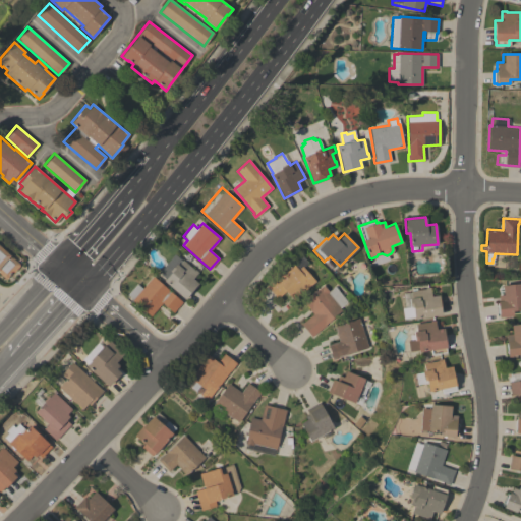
[(0,246),(10,255),(9,255),(16,262),(1,278),(0,277),(0,246)]
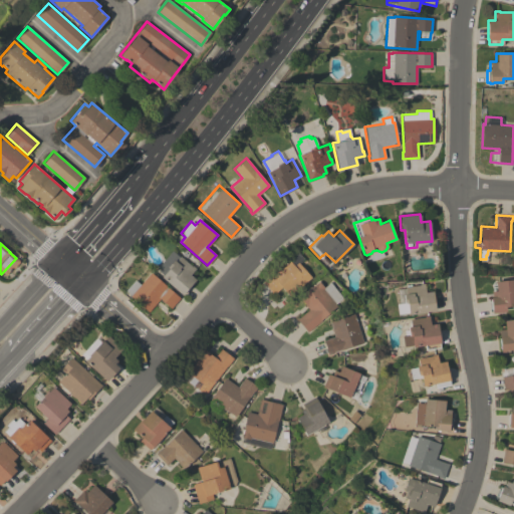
[(179,257),(180,256),(192,266),(193,266),(196,268),(190,274),(196,279),(182,295),(162,276),(163,274),(158,270),(160,268),(157,267),(172,250),(179,257)]
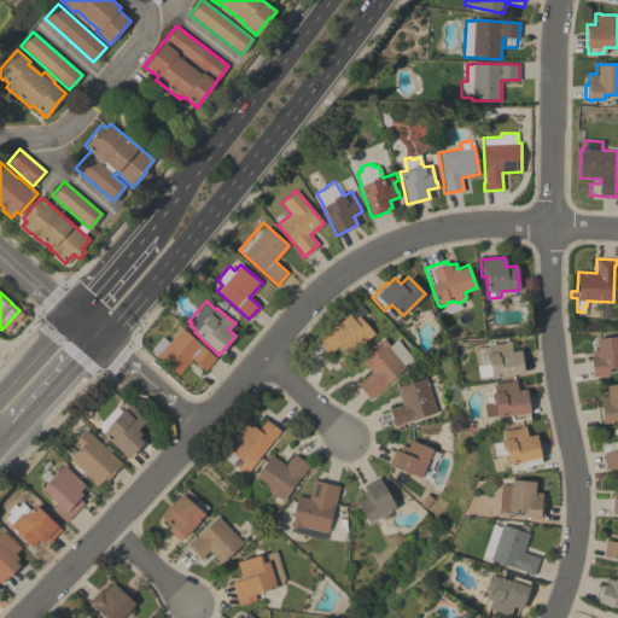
[(374,333),(348,356),(339,345),(328,354),(330,355),(327,357),(326,355),(327,353),(316,339),(325,332),(342,318),(337,312),(340,308),(345,313),(357,303),(365,312),(360,316),(374,333)]
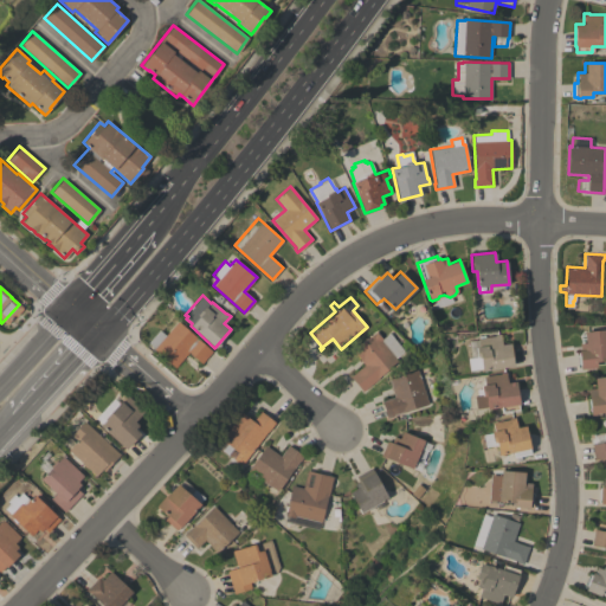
[(200,362),(188,352),(174,367),(154,348),(148,342),(159,329),(165,335),(178,321),(212,350),(200,362)]
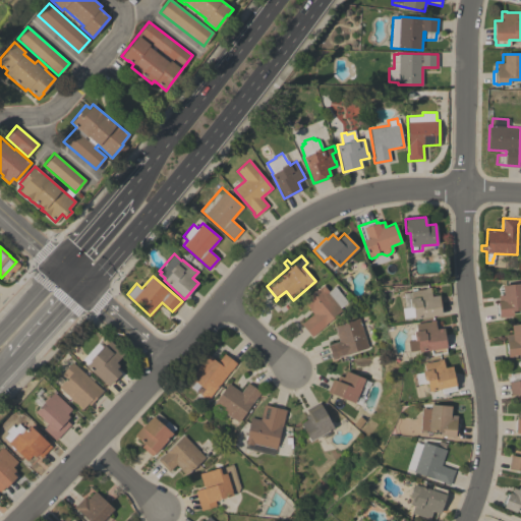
[(520,309),(512,310),(513,315),(499,317),(499,315),(496,315),(495,303),(498,303),(497,300),(498,300),(498,295),(503,294),(502,285),(520,283),(520,309)]
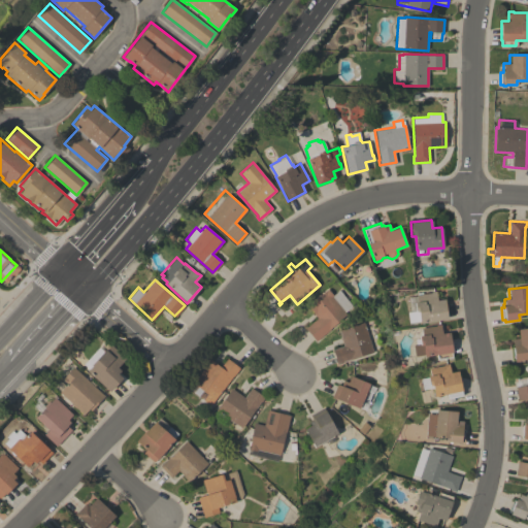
[(352,305),(343,311),(347,315),(329,328),(329,329),(316,340),(305,328),(317,318),(306,304),(318,296),(326,290),(325,290),(327,288),(332,295),(339,290),(352,305)]
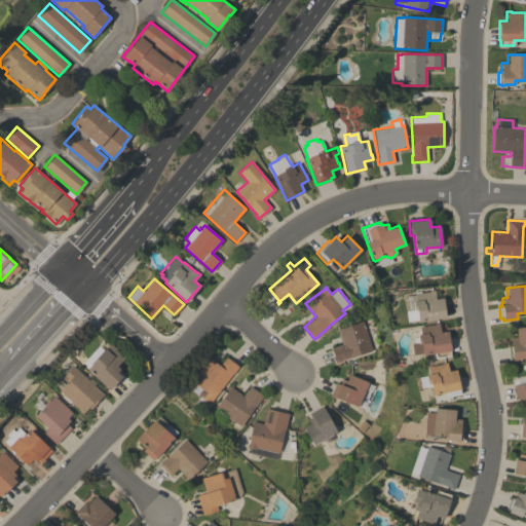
[(407,302),(406,302),(405,295),(429,292),(429,291),(434,290),(436,299),(443,298),(446,317),(418,322),(417,321),(407,322),(406,310),(408,310),(407,302)]
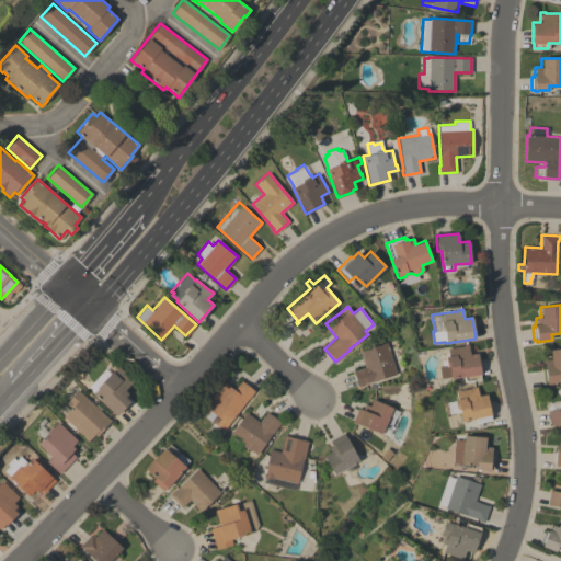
[(396,374),(363,385),(364,386),(358,387),(353,371),(365,367),(359,351),(386,342),(396,374)]
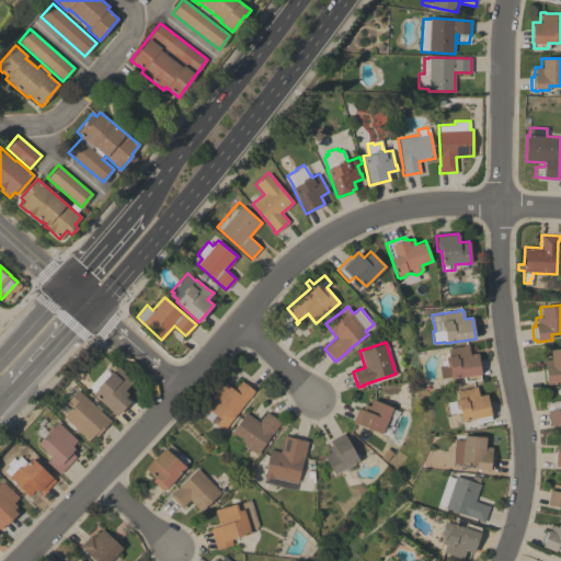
[(441,358),(438,358),(438,352),(447,350),(447,348),(462,346),(462,345),(468,344),(469,354),(478,353),(480,374),(479,374),(480,379),(465,381),(464,376),(450,378),(450,377),(441,378),(438,366),(442,366),(441,358)]
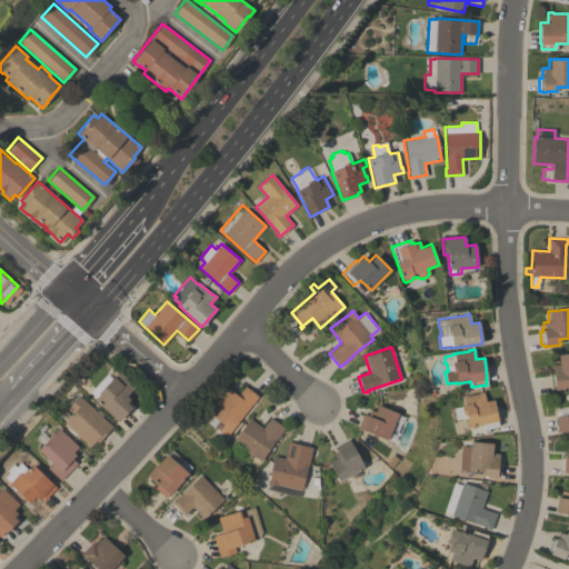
[(568,381),(568,382),(568,387),(559,388),(560,389),(555,389),(555,388),(551,388),(550,375),(552,373),(551,365),(559,365),(558,355),(568,353),(568,381)]
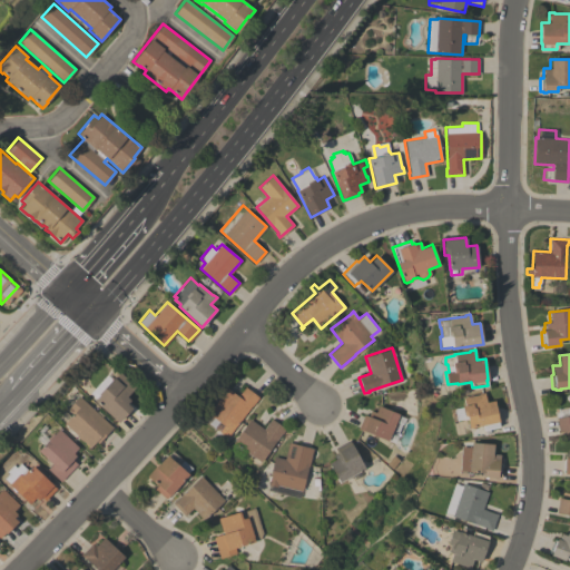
[(89,393),(107,374),(111,379),(114,376),(114,377),(119,372),(135,386),(126,396),(129,400),(127,403),(131,408),(118,422),(94,400),(95,399),(89,393)]
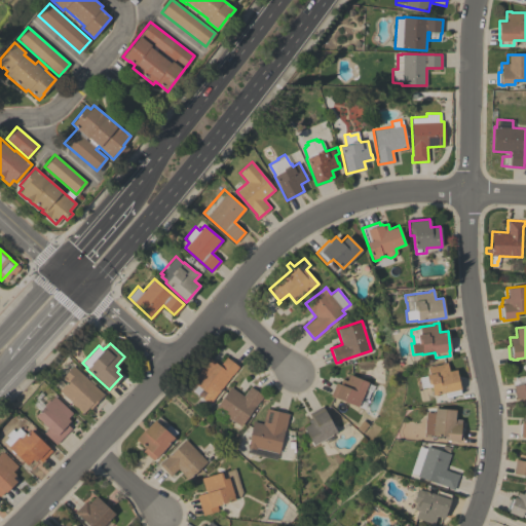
[(191,381),(209,358),(219,366),(226,357),(238,367),(232,374),(209,404),(200,398),(205,391),(191,381)]
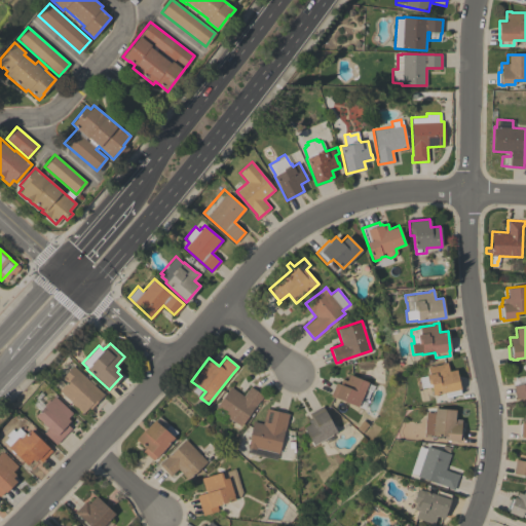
[(420,388),(418,378),(426,376),(426,374),(428,374),(427,367),(442,364),(442,363),(446,362),(448,371),(455,369),(460,388),(459,389),(460,393),(446,397),(445,392),(433,395),(430,386),(420,388)]
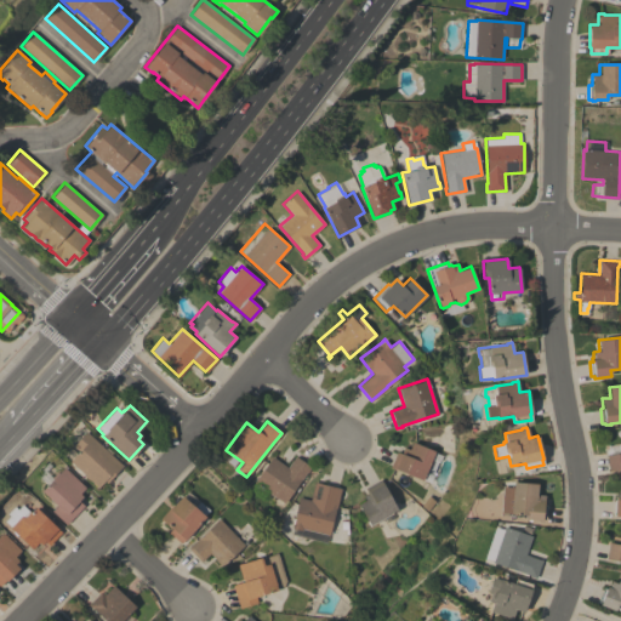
[(123,466),(106,483),(103,480),(97,488),(69,461),(72,459),(68,456),(73,451),(75,454),(79,451),(73,445),(85,431),(123,466)]
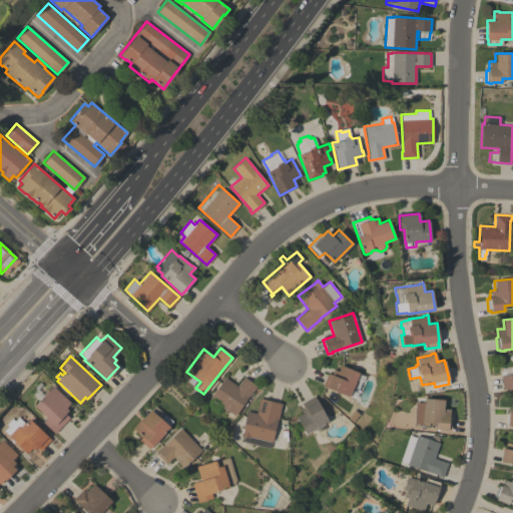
[(359,372),(359,374),(365,376),(362,382),(361,382),(357,392),(358,393),(356,398),(349,396),(322,386),(327,373),(332,374),(334,369),(338,371),(341,365),(359,372)]
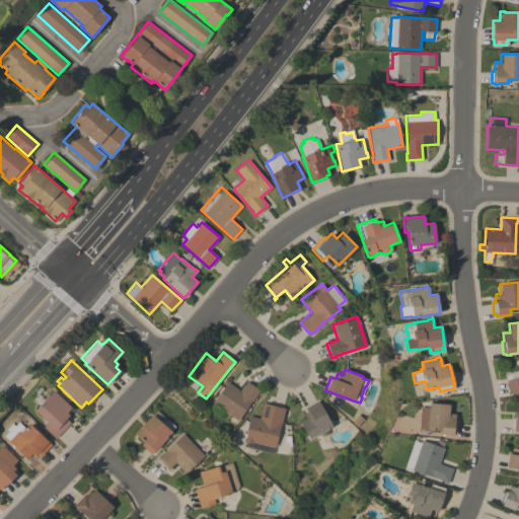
[(518,391),(508,393),(507,379),(518,378),(518,391)]
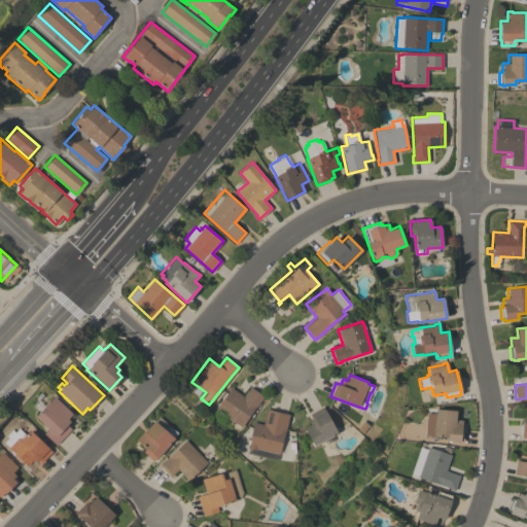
[(223,424),(212,416),(216,410),(215,409),(231,387),(244,396),(250,387),(264,395),(260,400),(259,400),(254,408),(241,427),(227,418),(223,424)]
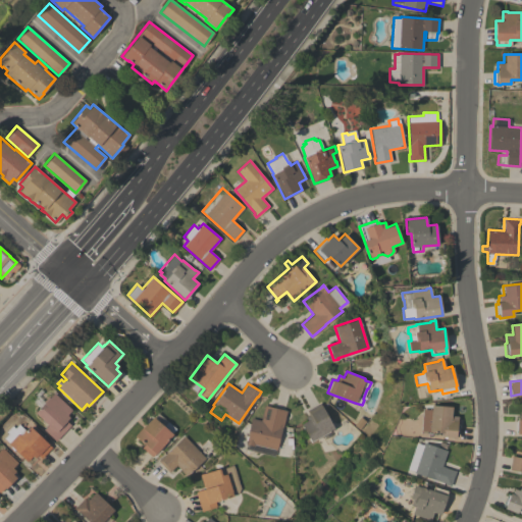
[(33,401),(37,397),(35,395),(40,388),(43,392),(38,397),(44,403),(45,402),(44,401),(47,397),(49,398),(53,393),(71,410),(66,414),(69,417),(65,420),(70,425),(55,440),(44,429),(48,425),(35,413),(40,408),(33,401)]
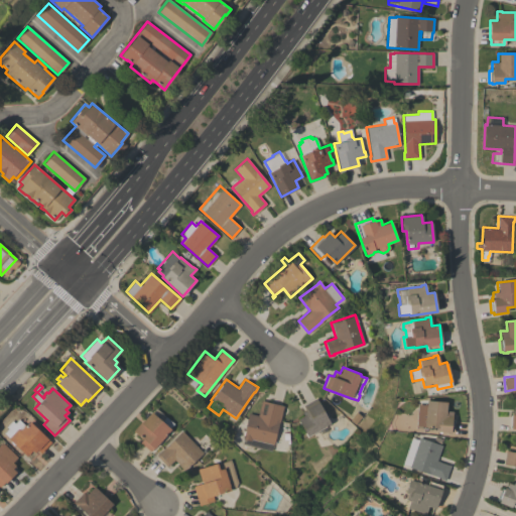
[(330,423),(318,429),(319,430),(312,434),(312,433),(306,436),(297,419),(303,415),(301,411),(305,408),(303,405),(315,398),(330,423)]
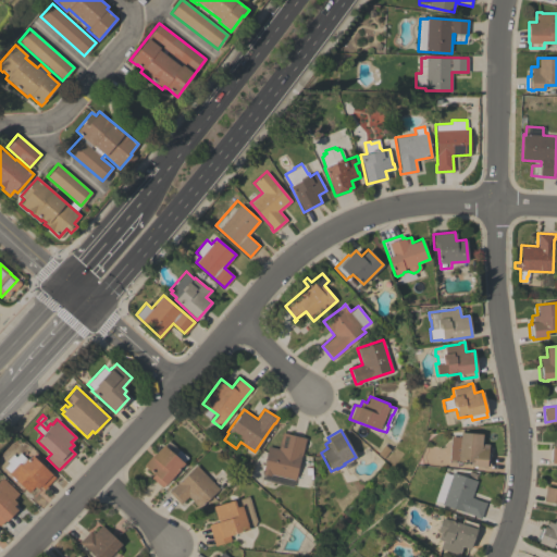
[(301,457),(300,457),(294,484),(261,477),(262,473),(264,460),(268,445),(277,448),(282,432),(306,438),(301,457)]
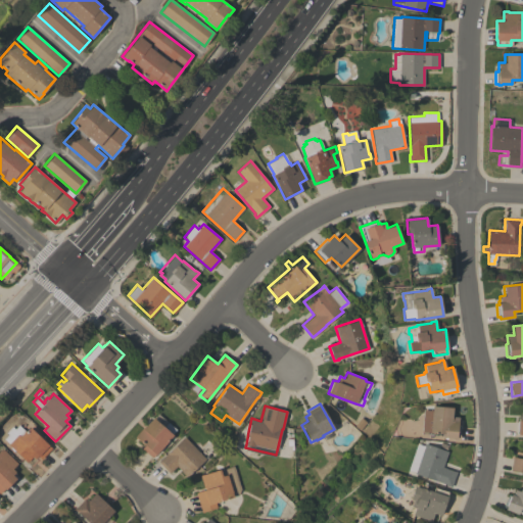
[(424,410),(431,410),(432,406),(453,407),(452,416),(458,417),(458,425),(460,425),(459,437),(457,437),(457,439),(452,439),(452,437),(443,437),(443,433),(422,431),(424,410)]
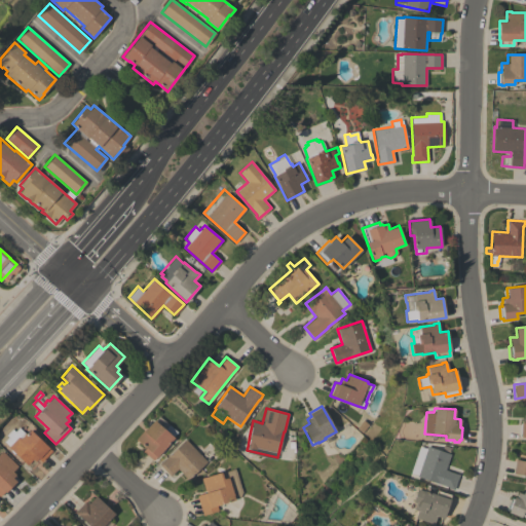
[(177,431),(173,436),(174,437),(156,457),(153,460),(142,451),(145,448),(135,439),(143,429),(145,431),(158,416),(177,431)]
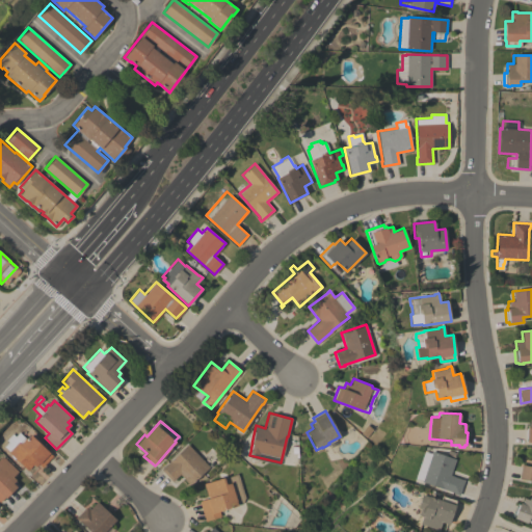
[(4,447),(8,443),(6,441),(11,434),(14,436),(18,432),(24,439),(26,437),(26,439),(30,434),(52,456),(42,467),(38,463),(35,467),(33,463),(27,470),(8,452),(8,451),(4,447)]
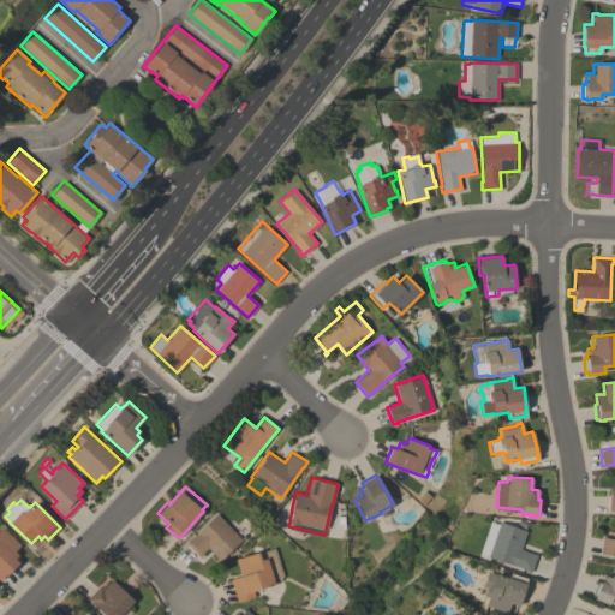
[(242,539),(240,541),(242,543),(236,548),(234,547),(220,561),(208,548),(199,556),(186,542),(195,533),(196,533),(216,513),(242,539)]
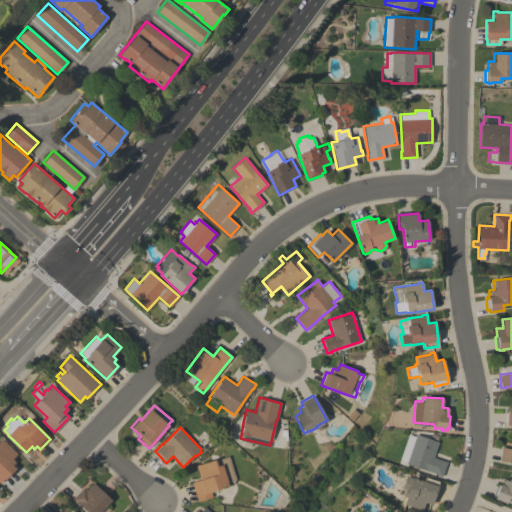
[(399,459),(407,434),(414,437),(415,434),(438,442),(433,457),(447,462),(441,477),(436,475),(436,474),(405,463),(406,462),(399,459)]
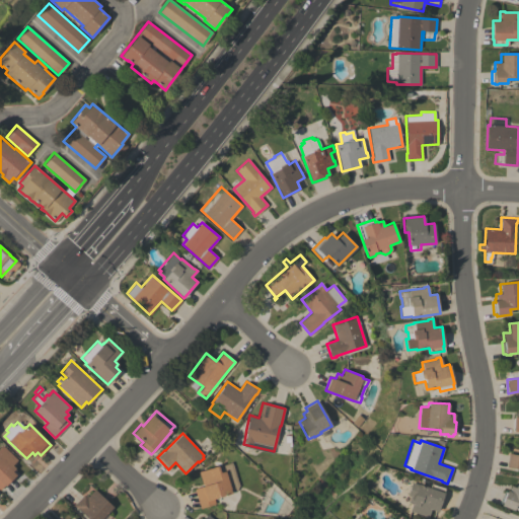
[(17,459),(12,464),(15,467),(12,471),(16,474),(5,487),(4,485),(0,489),(0,445),(1,444),(17,459)]
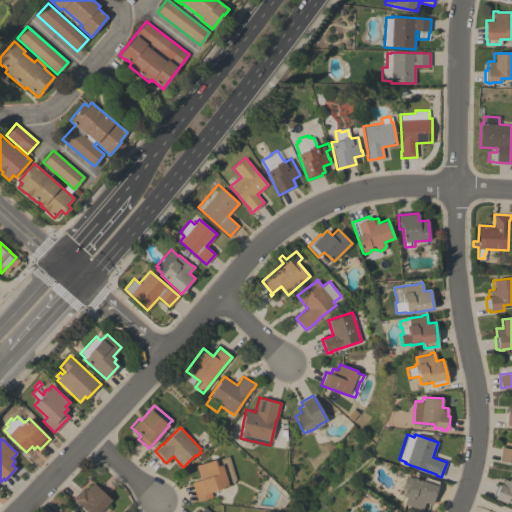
[(511,462),(499,460),(502,447),(511,449),(511,462)]
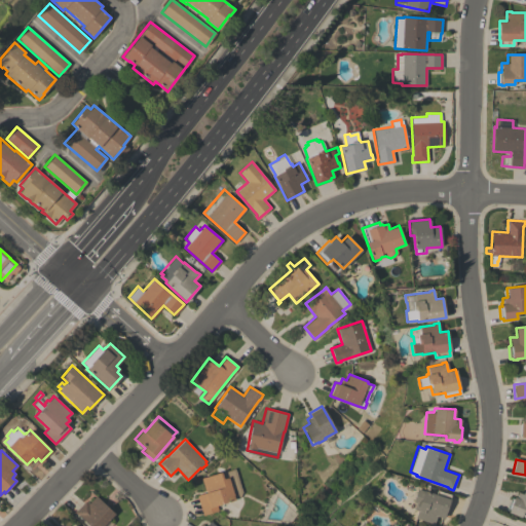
[(239,497),(234,498),(234,499),(216,505),(218,511),(202,515),(196,495),(205,492),(201,478),(221,472),(221,473),(235,468),(241,492),(239,497)]
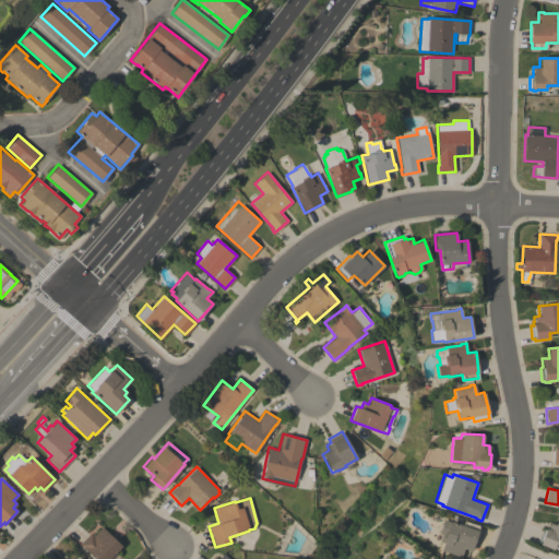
[(558,546),(556,545),(554,549),(539,544),(540,542),(538,540),(543,528),(545,530),(546,527),(548,528),(550,523),(555,524),(558,515),(558,546)]
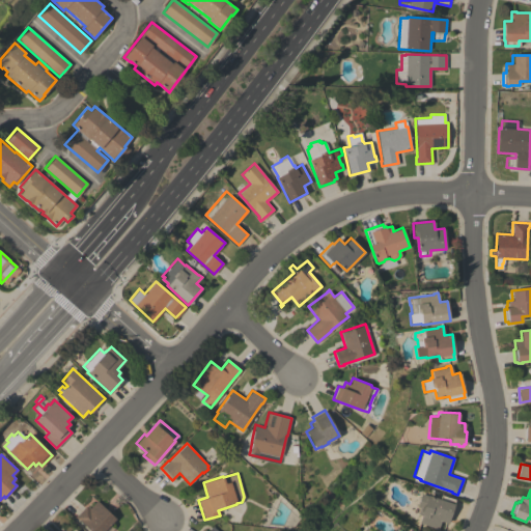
[(421,515),(419,514),(419,513),(418,513),(420,507),(417,506),(421,493),(439,499),(441,495),(455,499),(453,504),(454,504),(448,523),(441,521),(438,529),(432,528),(434,527),(419,522),(421,515)]
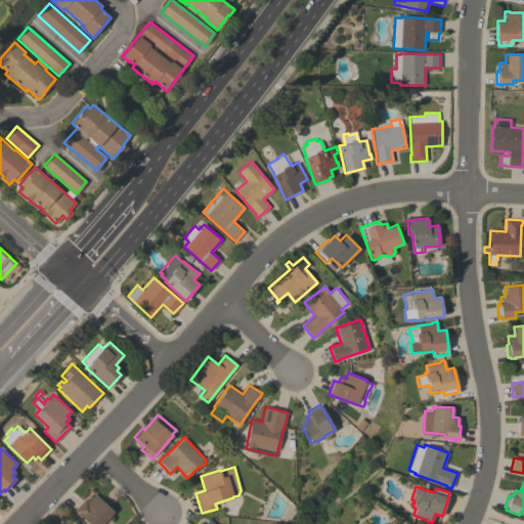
[(114,512),(101,523),(89,523),(75,510),(85,498),(87,501),(95,493),(114,512)]
